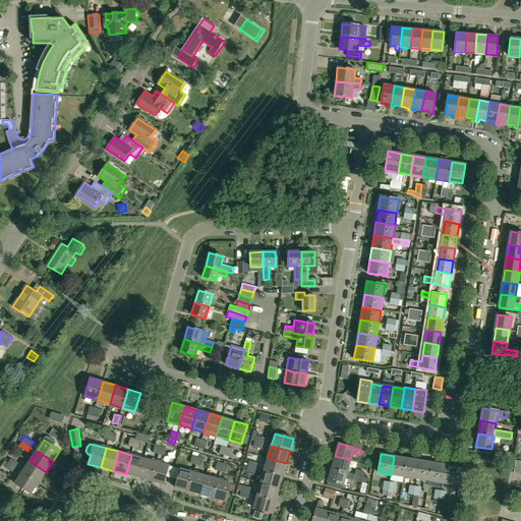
[(131,455),(126,474),(138,477),(143,458),(131,455)]
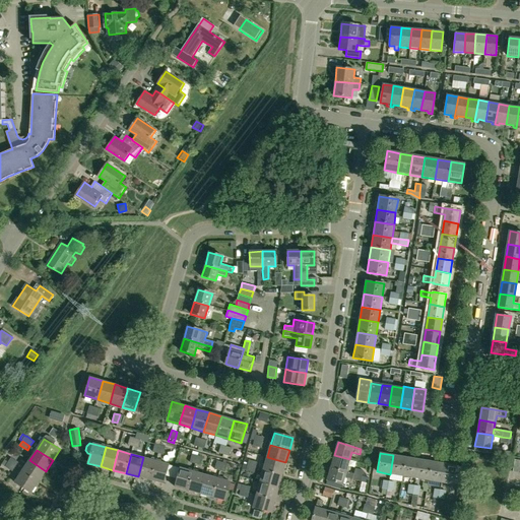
[(334,455),(331,467),(346,471),(349,459),(334,455)]
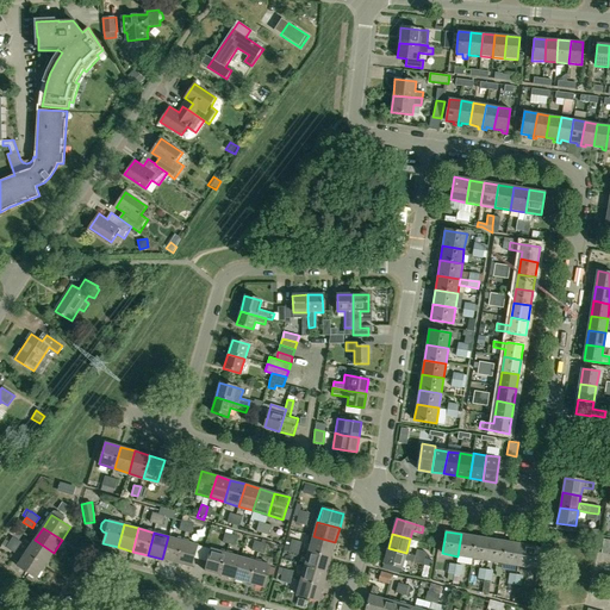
[(461,534),(458,556),(473,559),(475,536),(461,534)]
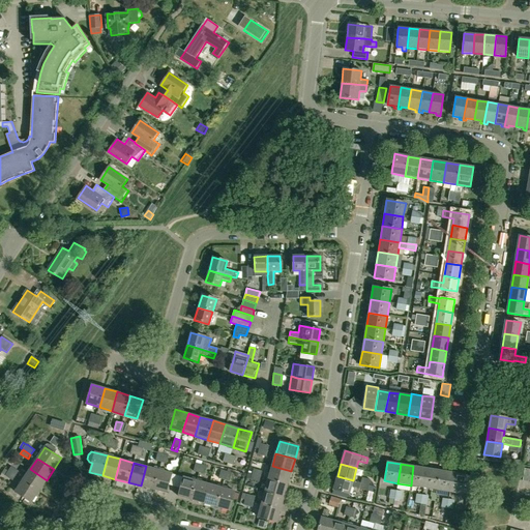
[(12,466),(8,471),(17,476),(20,471),(12,466)]
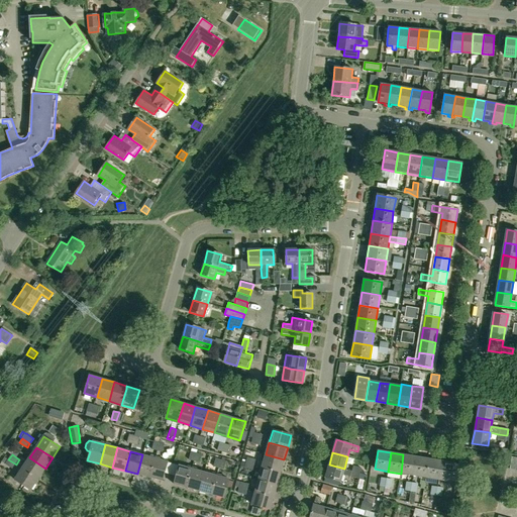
[(142,454),(137,474),(149,478),(154,457),(142,454)]
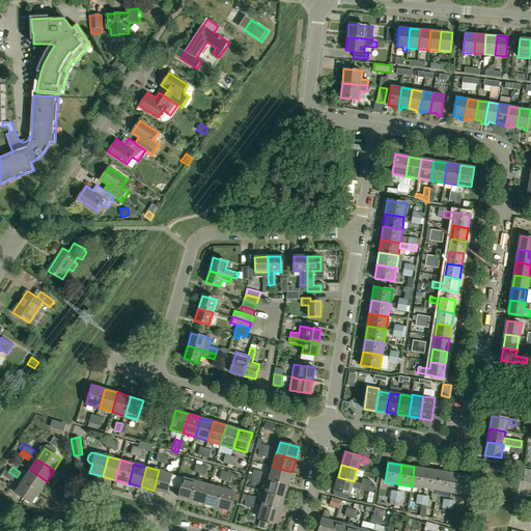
[(273,467),(269,479),(288,484),(291,472),(273,467)]
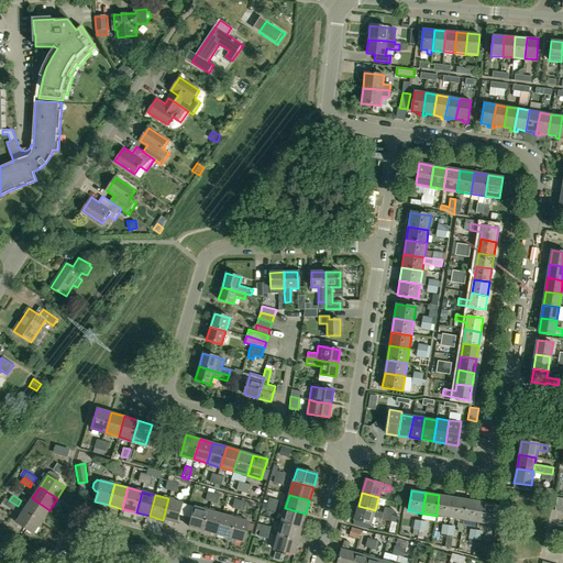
[(439,495),(437,516),(450,518),(453,497),(439,495)]
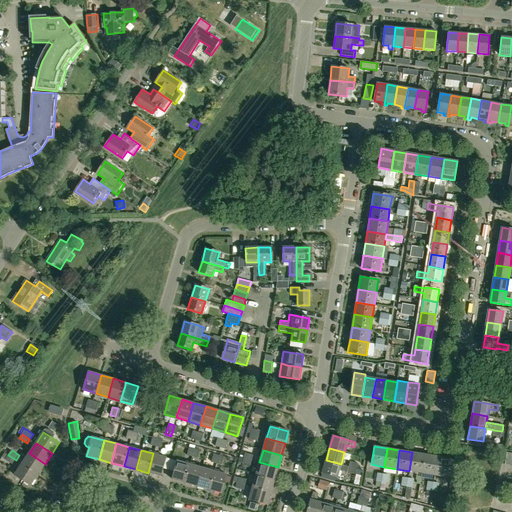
[(412,452),(409,471),(421,473),(424,454),(412,452)]
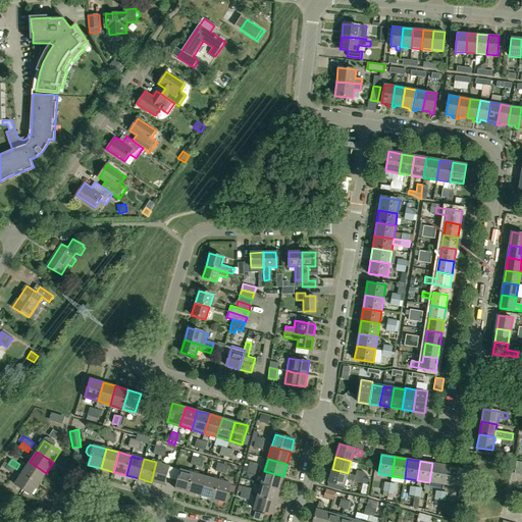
[(30,462),(22,473),(39,483),(46,473),(30,462)]
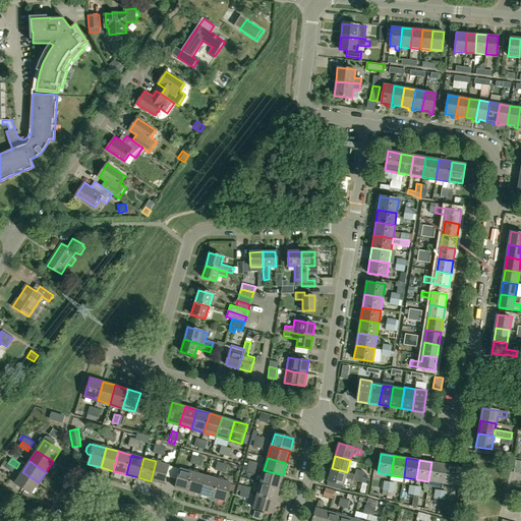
[(156,461),(151,481),(164,484),(169,465),(160,463),(156,461)]
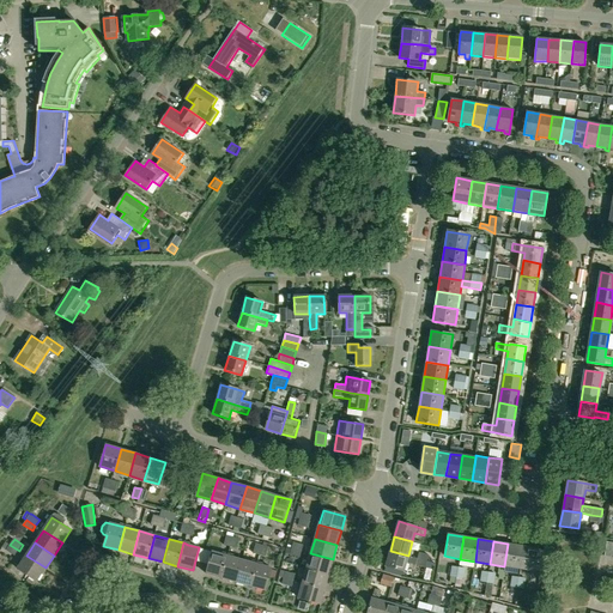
[(508,544),(504,566),(520,569),(523,547),(508,544)]
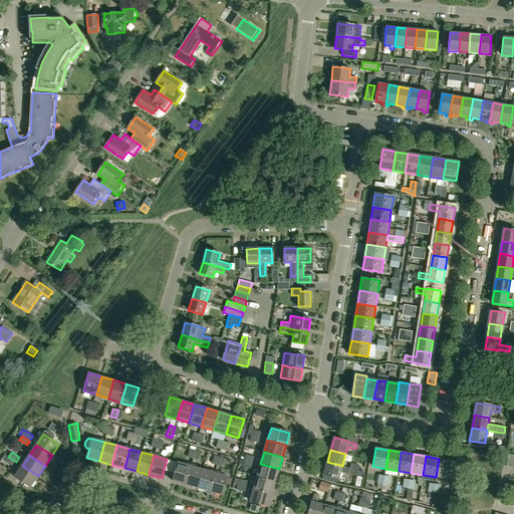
[(8,457),(6,462),(13,466),(16,462),(8,457)]
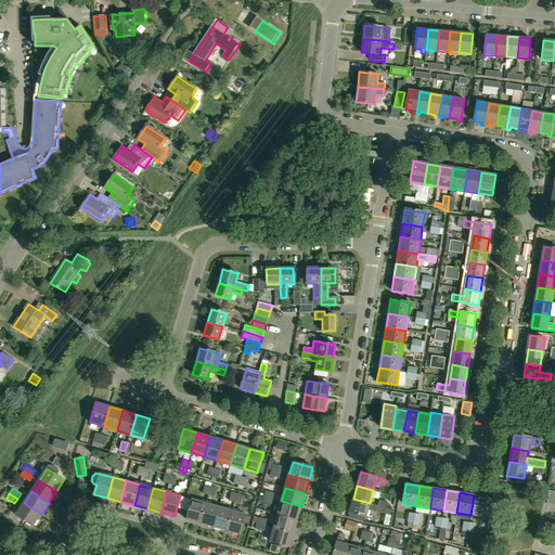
[(474,495),(470,515),(485,517),(488,498),(474,495)]
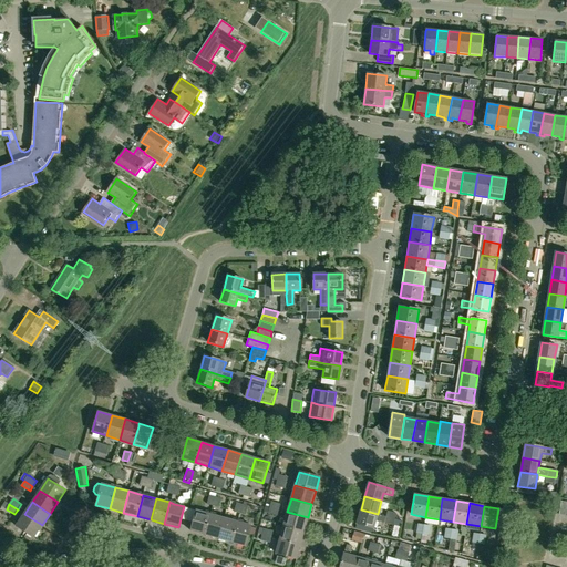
[(197,509),(191,531),(205,535),(210,514),(197,509)]
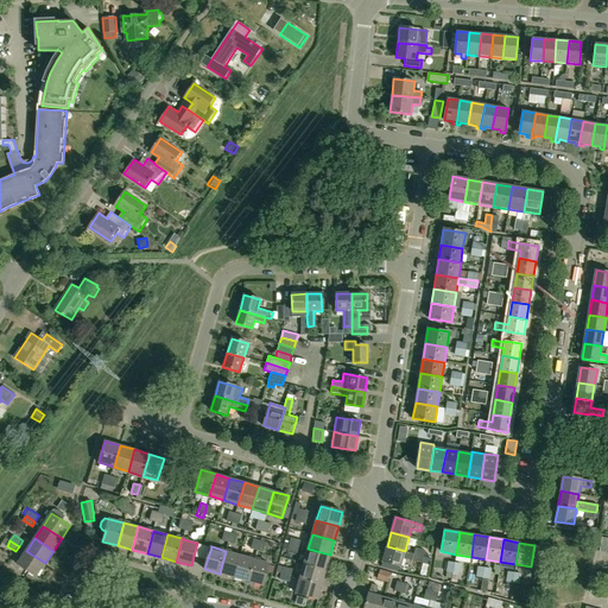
[(400,567),(403,558),(405,551),(387,546),(382,562),(400,567)]
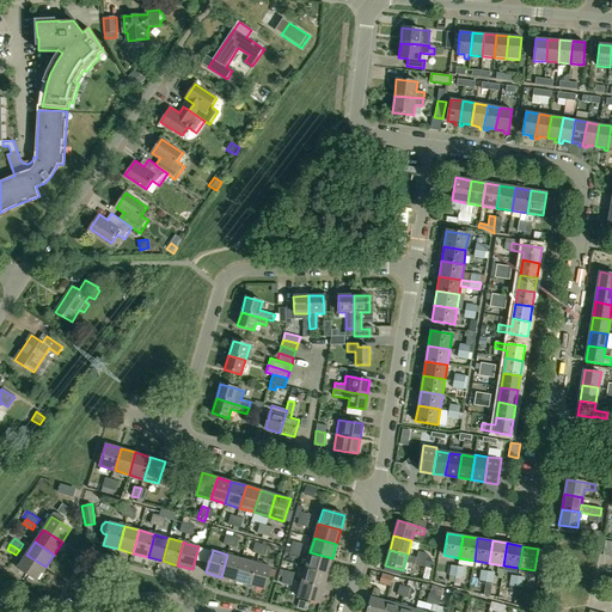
[(310,552),(306,568),(328,574),(332,558),(310,552)]
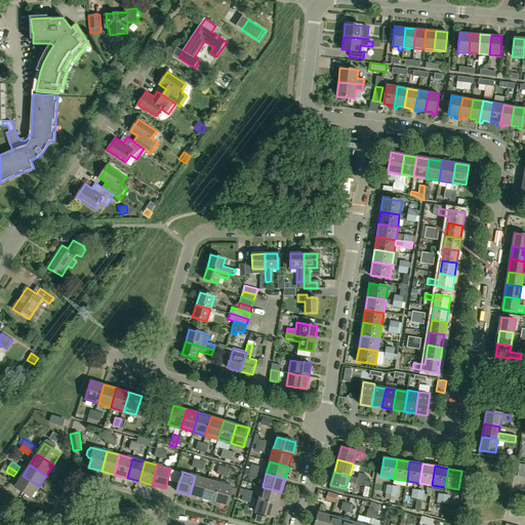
[(32,497),(39,486),(23,476),(15,486),(32,497)]
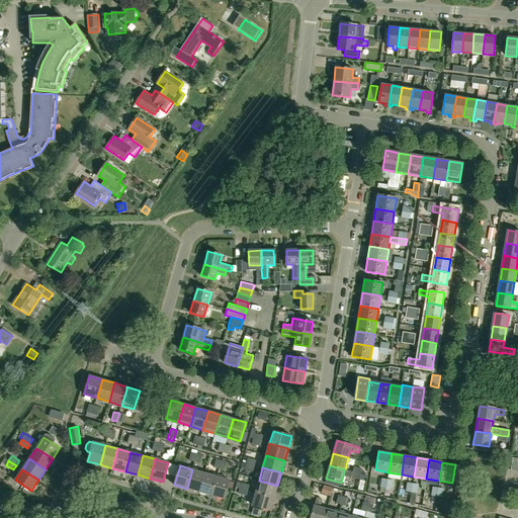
[(192,469),(187,489),(199,492),(204,472),(192,469)]
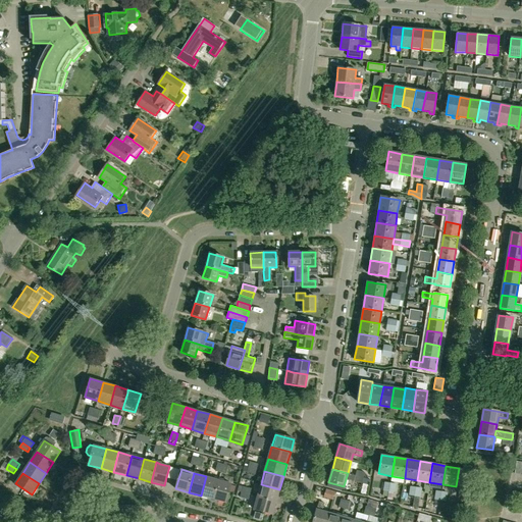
[(348,473),(346,479),(354,481),(362,483),(363,478),(355,475),(348,473)]
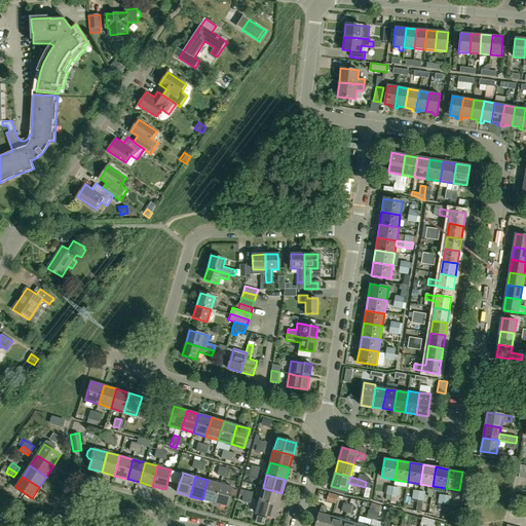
[(208,480),(202,499),(216,503),(221,484),(208,480)]
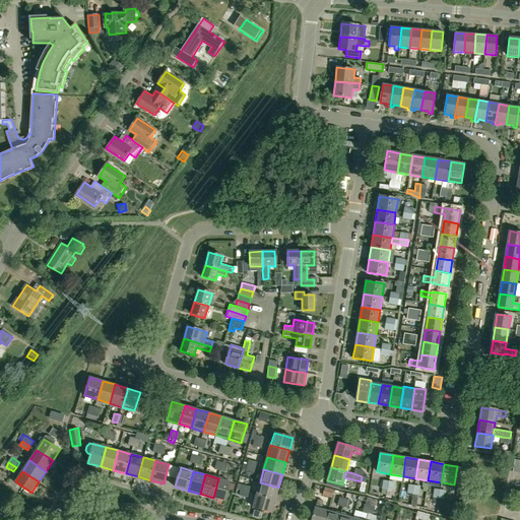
[(218,478),(213,498),(225,501),(231,481),(218,478)]
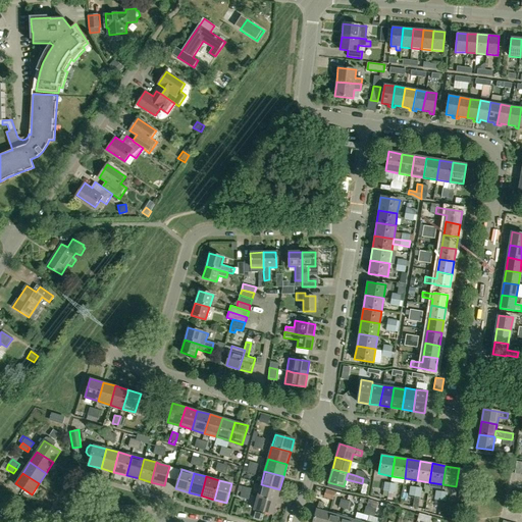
[(388,492),(387,499),(392,500),(393,493),(395,493),(397,483),(390,483),(388,492)]
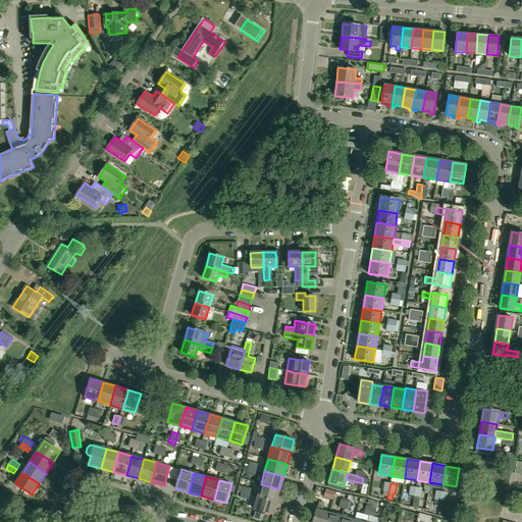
[(261,484),(257,497),(276,502),(279,489),(261,484)]
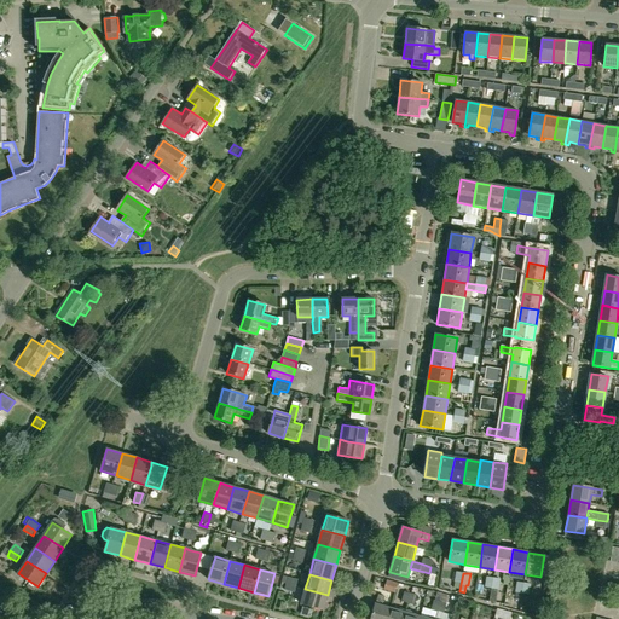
[(385,590),(394,593),(397,583),(387,580),(385,590)]
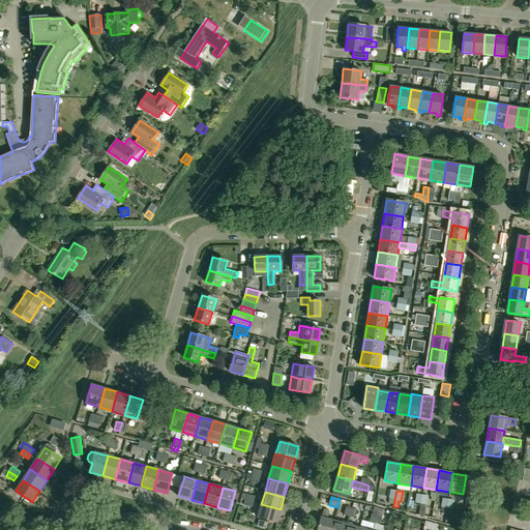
[(261,504),(258,517),(276,523),(281,509),(261,504)]
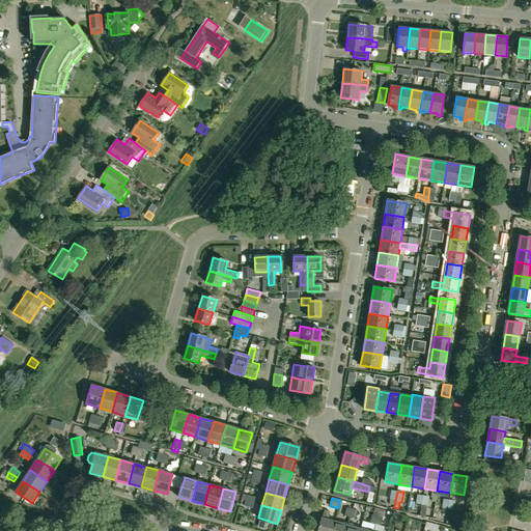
[(324,509),(317,530),(331,530),(334,522),(328,520),(330,511),(324,509)]
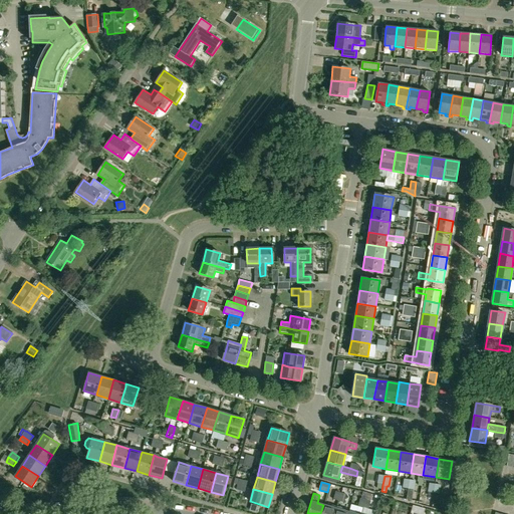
[(323,505),(320,513),(334,513),(336,509),(323,505)]
